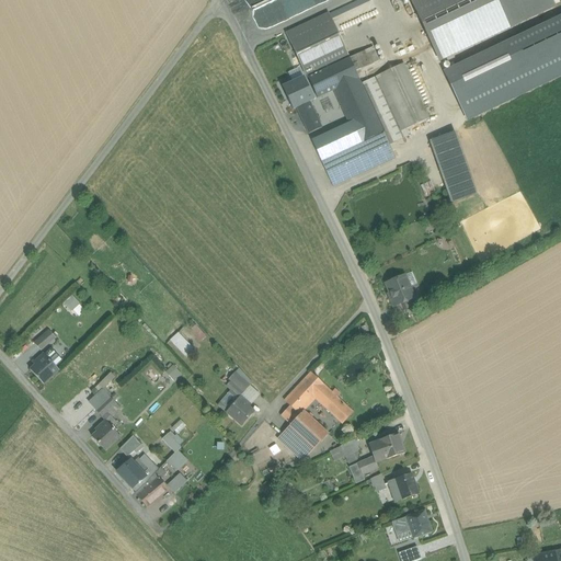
[(550,0),(410,0),(438,60),(521,22),(553,6),(550,0)]
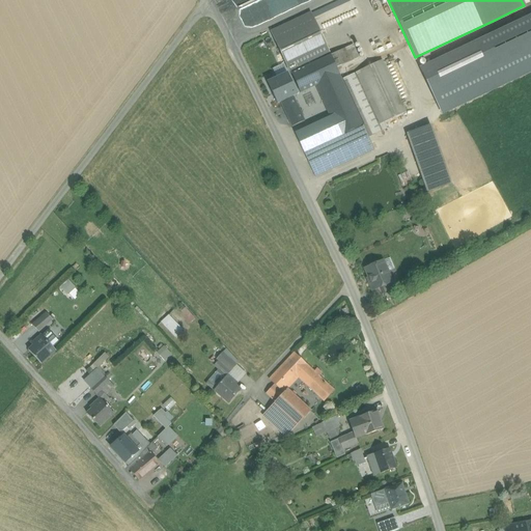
[(311,15),(271,33),(290,75),(292,74),(331,56),(311,15)]
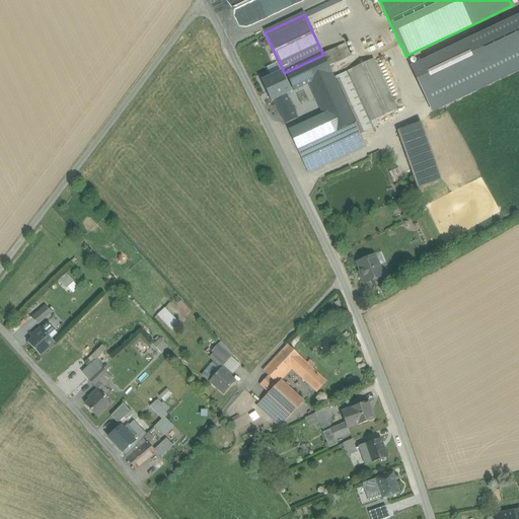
[(518,17),(412,69),(432,110),(518,69),(518,17)]
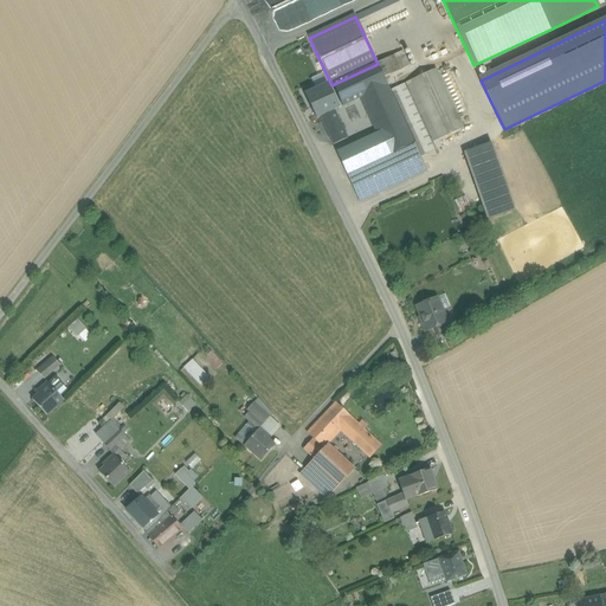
[(371,161),(346,173),(353,187),(387,172),(394,187),(427,172),(420,158),(439,148),(436,141),(406,76),(408,75),(413,72),(403,52),(378,64),(387,85),(400,113),(410,133),(393,141),(397,149),(371,161)]
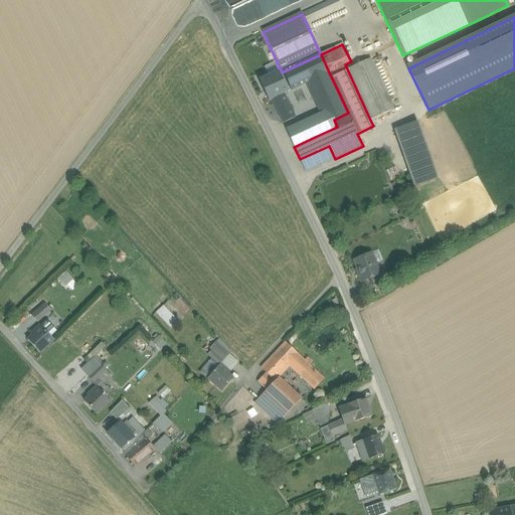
[(321,54),(284,71),(292,90),(296,89),(306,83),(329,72),(321,54)]
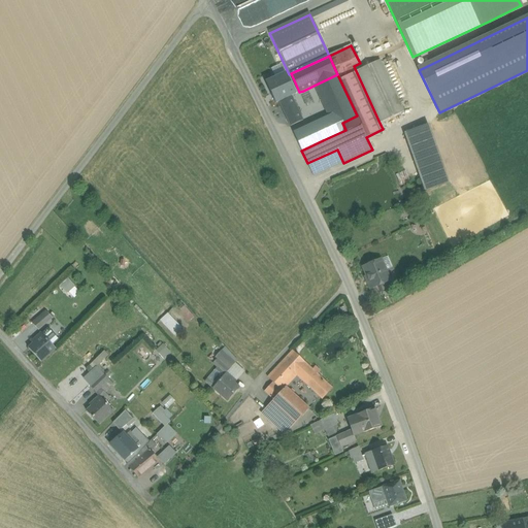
[(381,61),(359,71),(382,122),(400,113),(403,112),(381,61)]
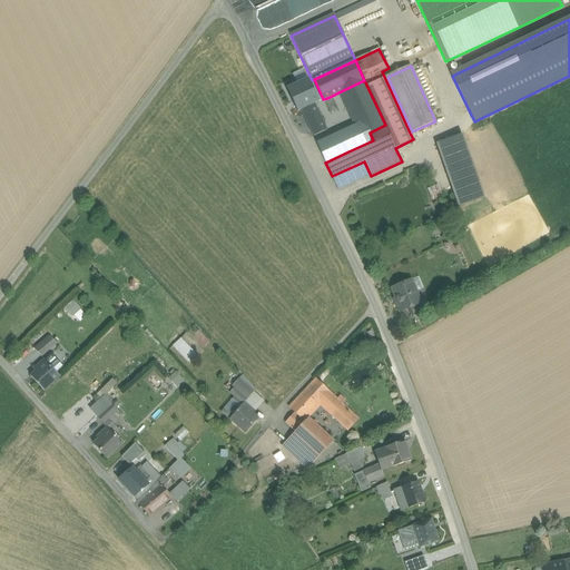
[(387,77),(384,70),(382,71),(410,133),(412,131),(387,77)]
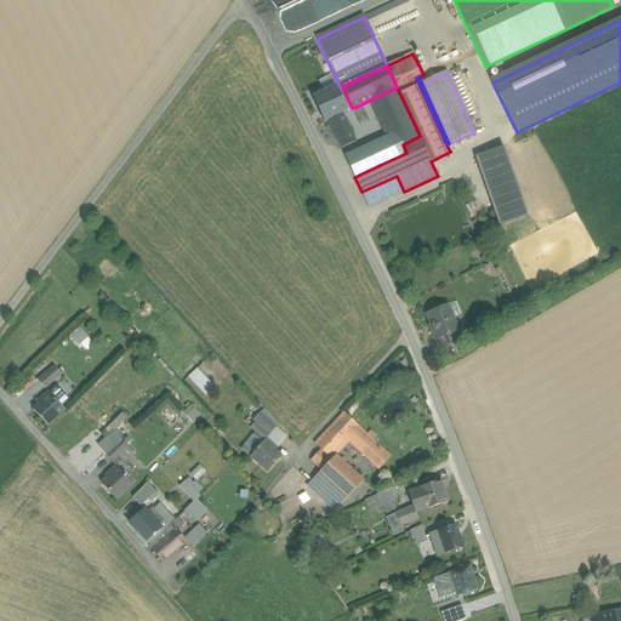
[(335,90),(314,98),(325,121),(328,120),(342,113),(352,108),(342,86),(340,87),(335,90)]
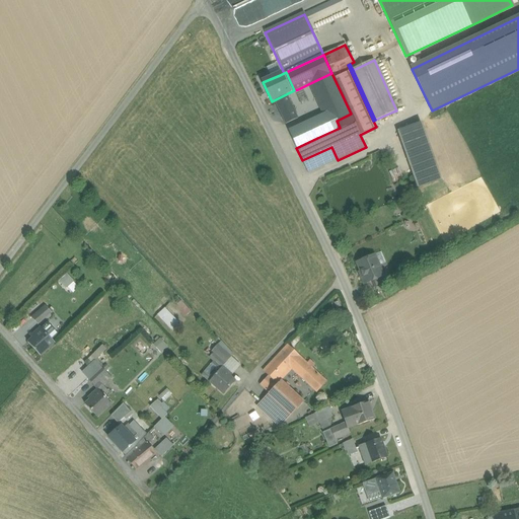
[(331,73),(308,84),(313,93),(319,107),(343,96),(331,73)]
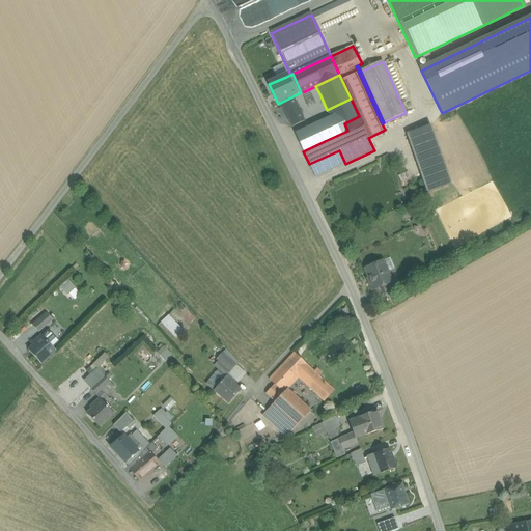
[(315,86),(305,91),(309,101),(320,95),(315,86)]
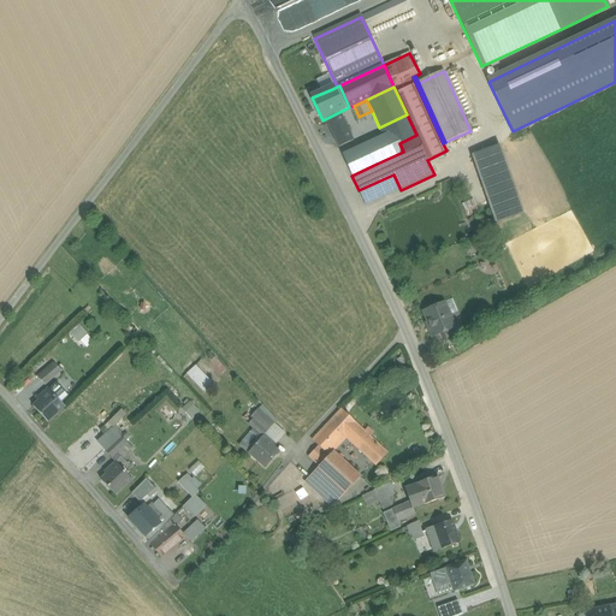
[(339,112),(325,119),(338,147),(351,140),(339,112)]
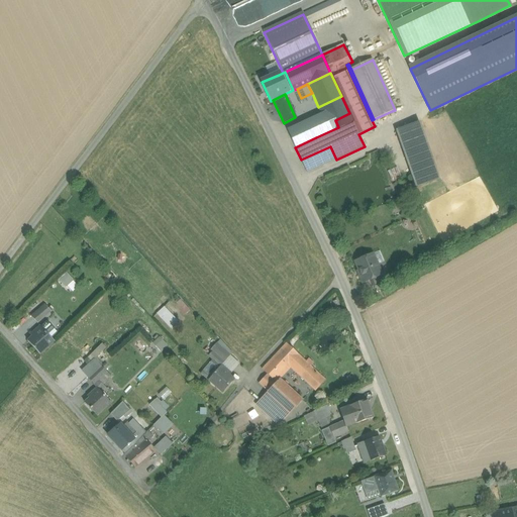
[(299,125),(288,131),(292,140),(313,130),(335,120),(349,113),(341,96),(318,107),(322,115),(299,125)]
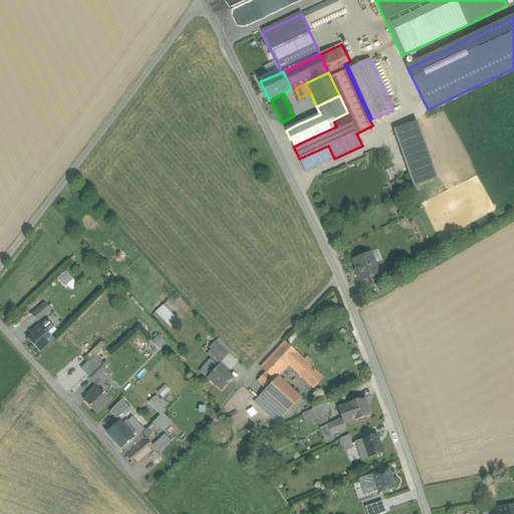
[(282,122),(286,131),(297,124),(293,116),(282,122)]
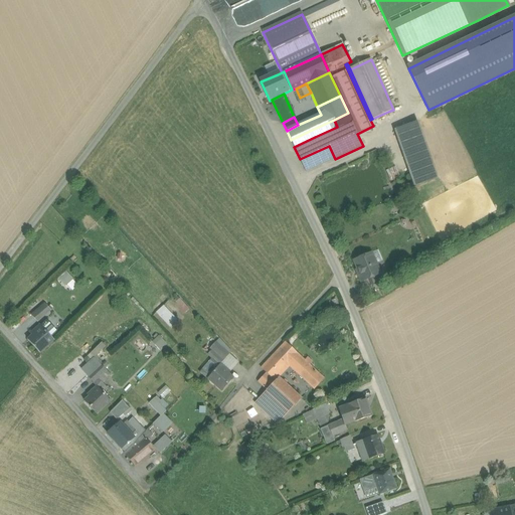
[(334,120),(312,130),(315,137),(337,127),(334,120)]
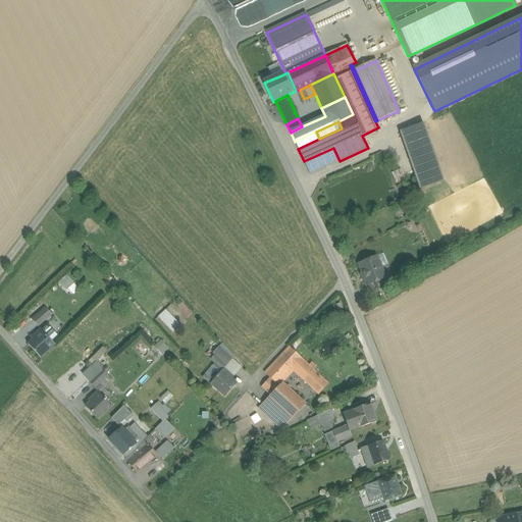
[(423,123),(400,133),(420,190),(444,181),(423,123)]
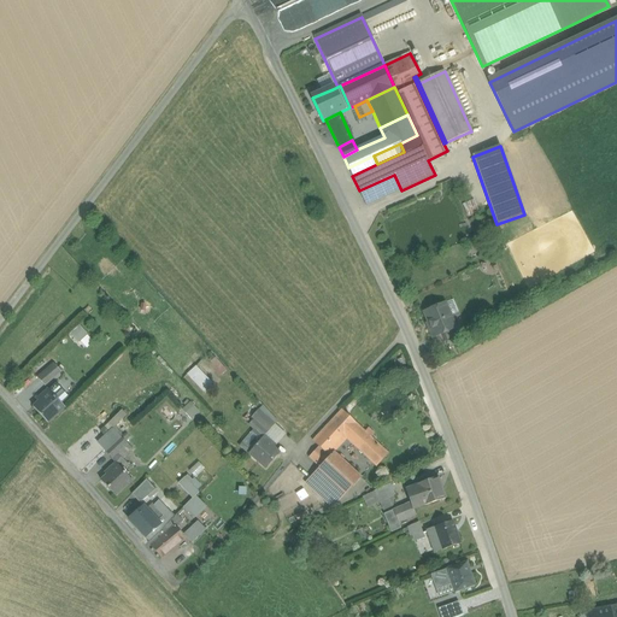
[(352,176),(377,164),(374,156),(348,168),(352,176)]
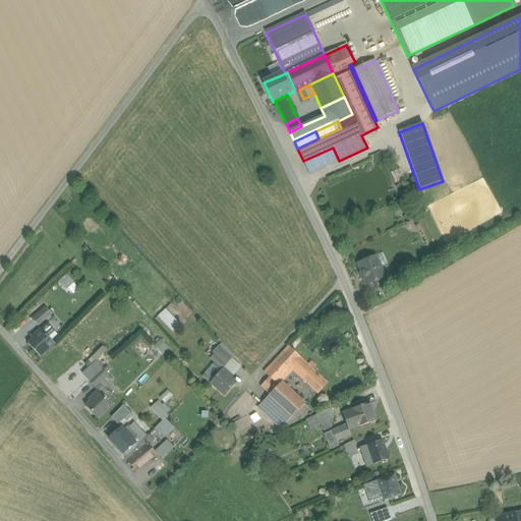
[(333,148),(303,161),(309,174),(339,161),(333,148)]
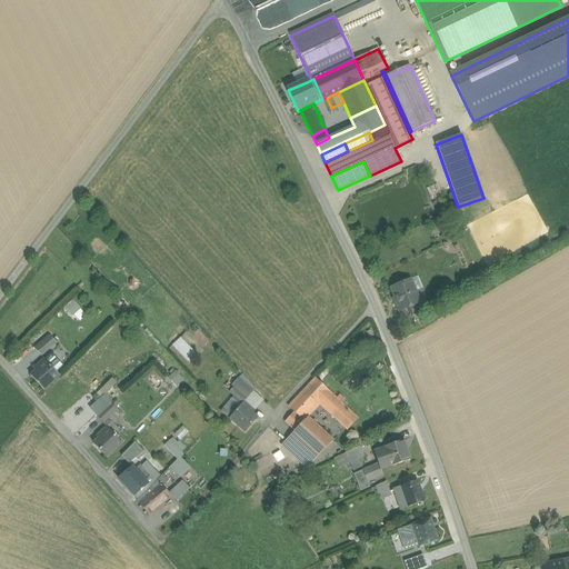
[(436,186),(428,189),(432,200),(440,197),(436,186)]
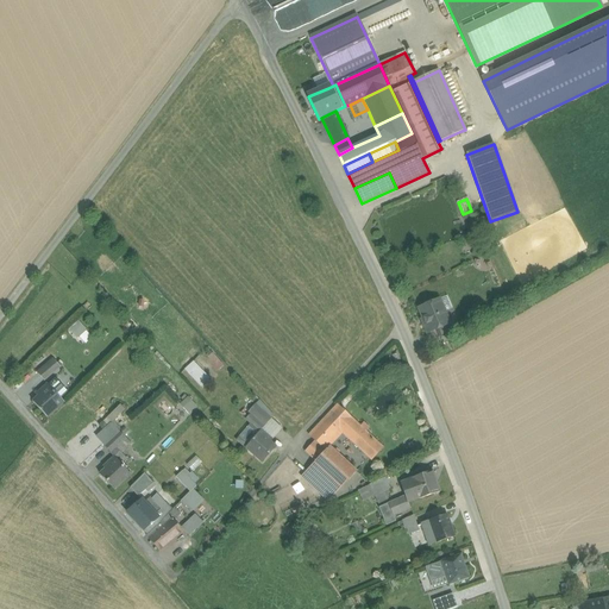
[(439,301),(419,309),(426,325),(424,326),(427,334),(437,330),(449,325),(449,324),(439,301)]
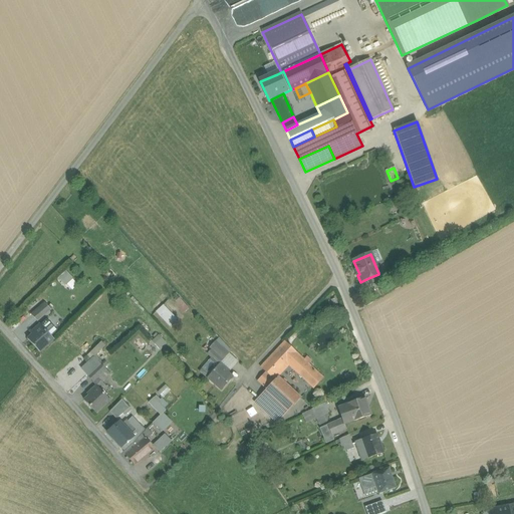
[(60,278),(73,290),(80,283),(67,271),(60,278)]
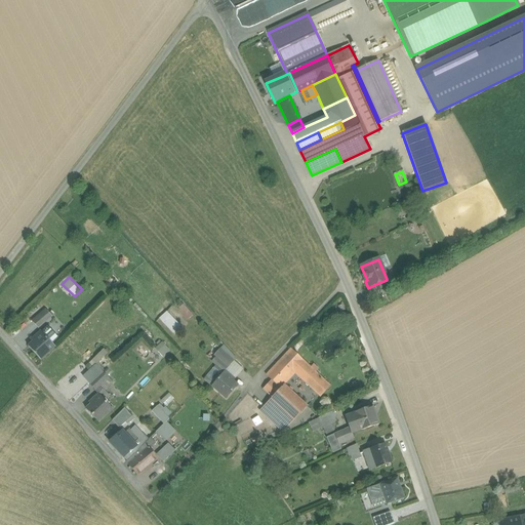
[(391,278),(387,279),(387,280),(376,284),(379,293),(395,287),(391,278)]
